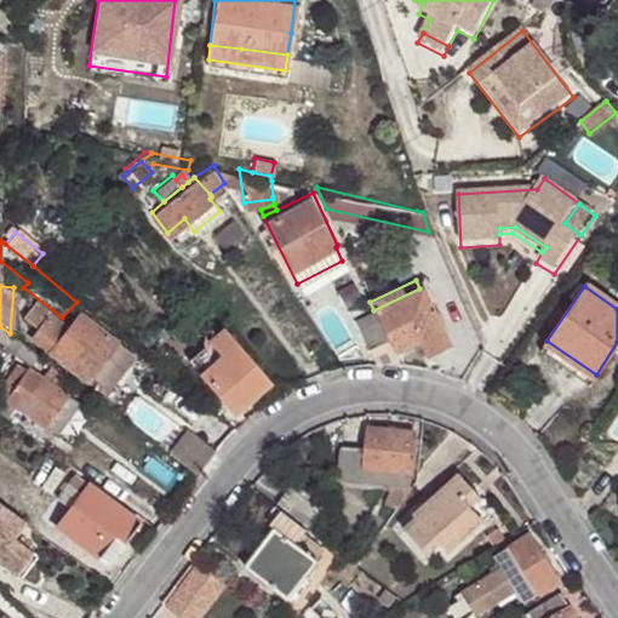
[(419,289),(373,310),(385,338),(394,352),(410,345),(418,341),(424,352),(424,354),(444,344),(419,289)]
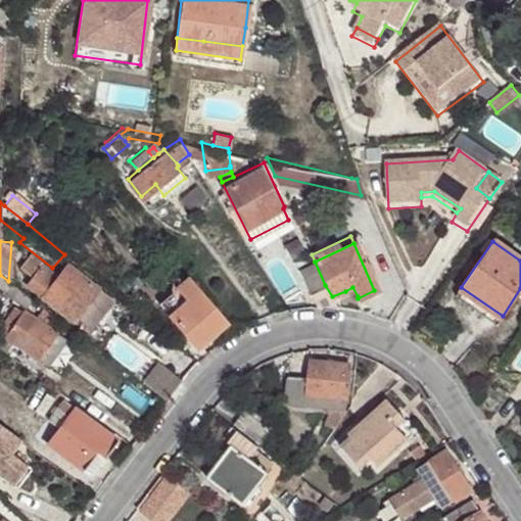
[(32,278),(27,285),(79,328),(106,296),(67,266),(58,277),(32,255),(20,269),(32,278)]
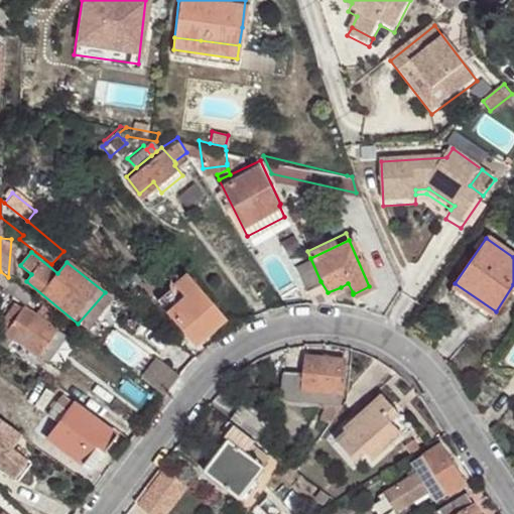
[(320,281),(310,258),(292,266),(304,289),(320,281)]
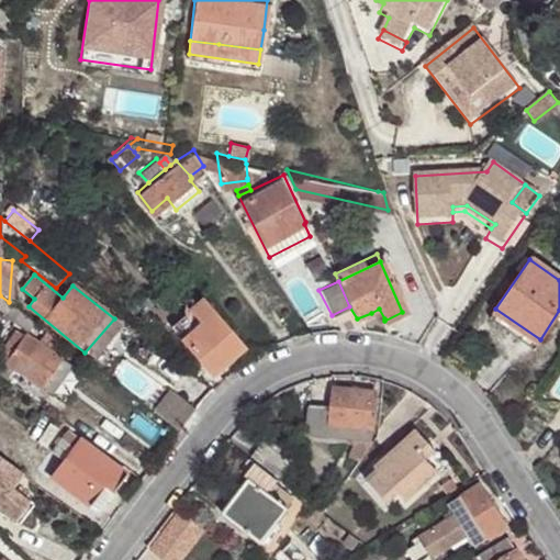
[(0,310),(23,327),(30,318),(9,302),(0,295),(0,310)]
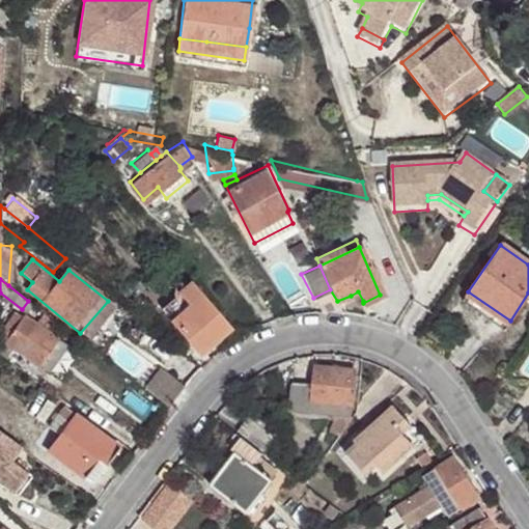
[(172,324),(199,299),(188,286),(161,310),(172,324)]
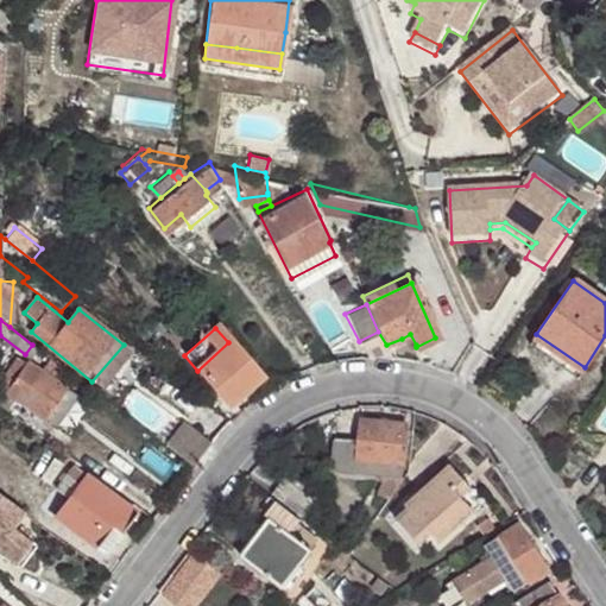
[(410,334),(402,339),(408,349),(416,345),(410,334)]
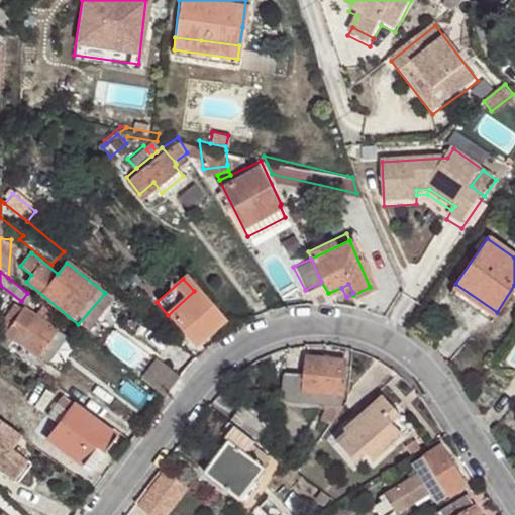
[(497,312),(455,284),(448,293),(491,321),(497,312)]
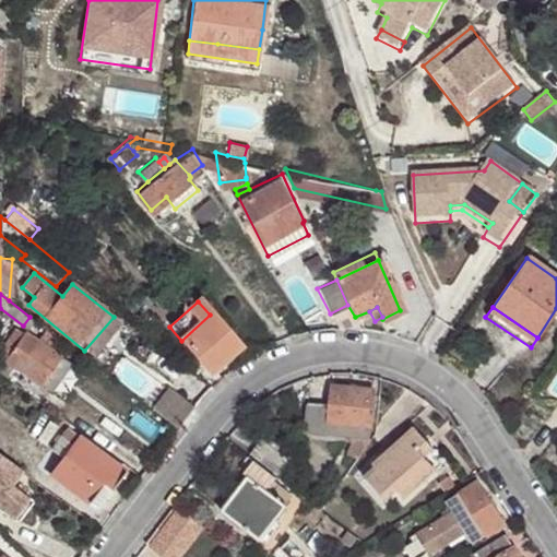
[(236,345),(210,315),(181,341),(208,370),(236,345)]
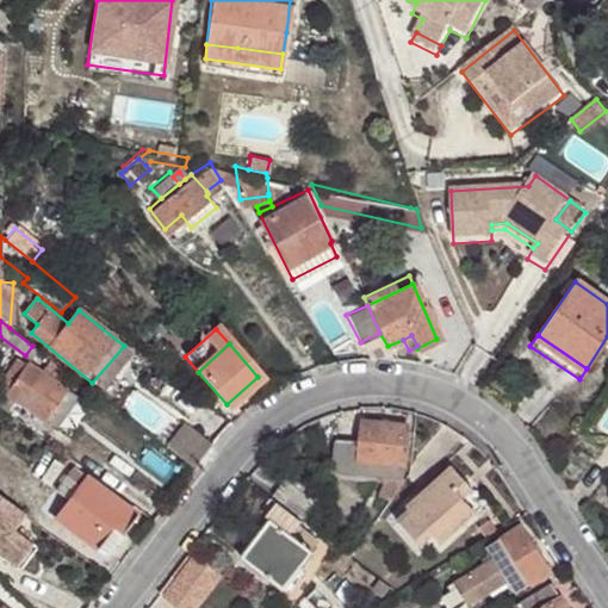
[(4,374),(0,379),(0,409),(10,416),(17,404),(37,420),(39,417),(49,426),(70,398),(60,390),(61,389),(26,363),(24,364),(16,358),(4,374)]
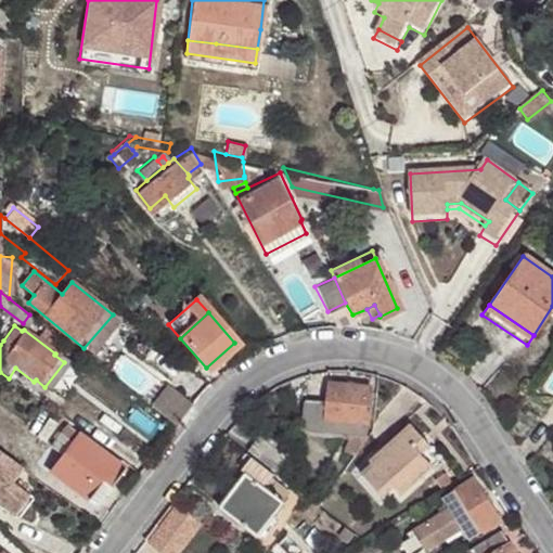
[(326,402),(325,420),(365,423),(369,388),(329,385),(326,402)]
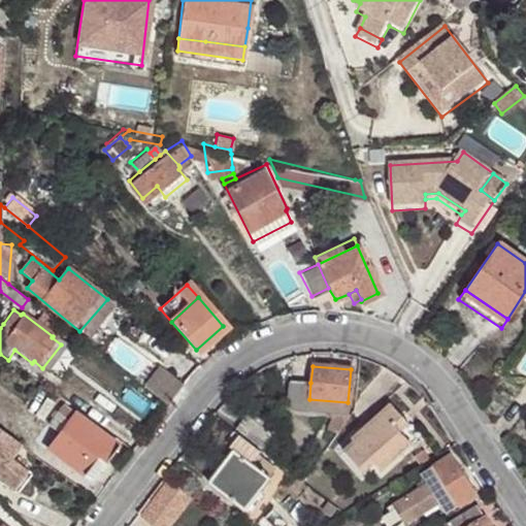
[(154,369),(141,385),(165,403),(177,387),(154,369)]
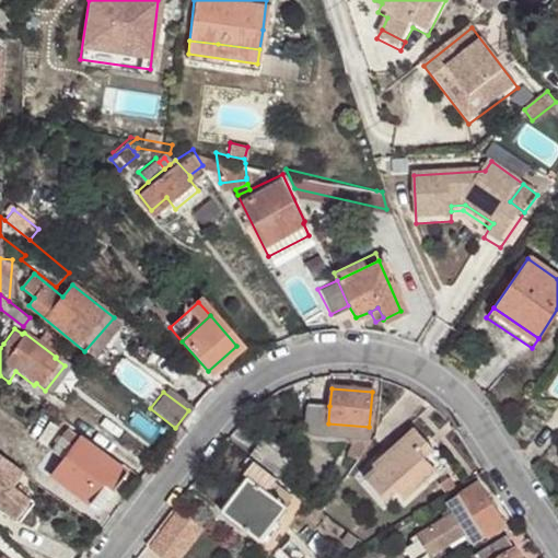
[(304,436),(327,437),(328,423),(329,406),(307,404),(304,436)]
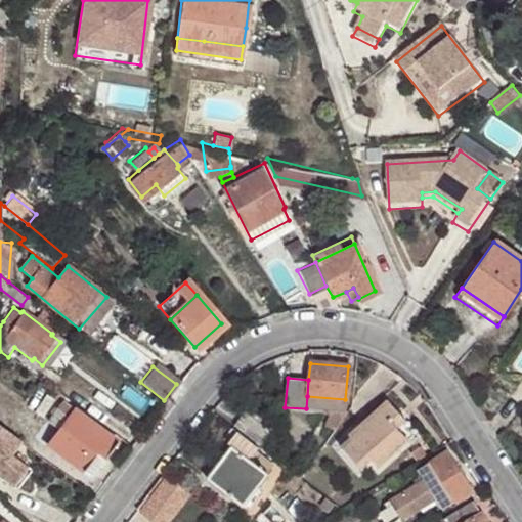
[(306,408),(330,409),(343,410),(345,399),(307,396),(306,408)]
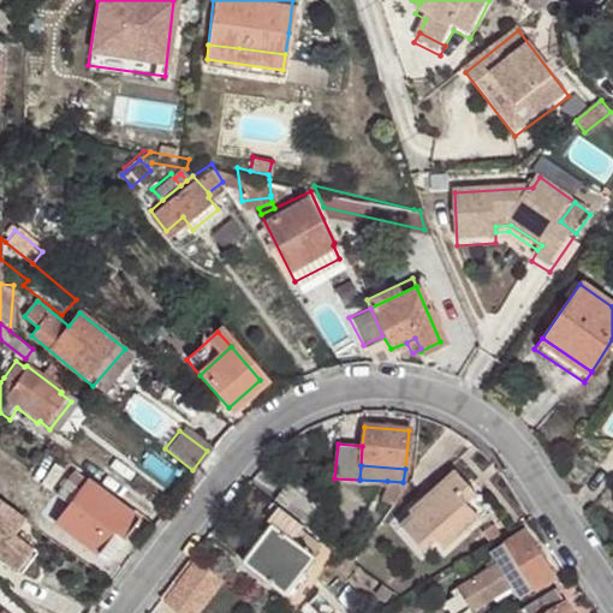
[(466,483),(452,469),(408,510),(411,513),(398,524),(422,548),(433,539),(440,546),(477,513),(463,499),(457,492),(466,483)]
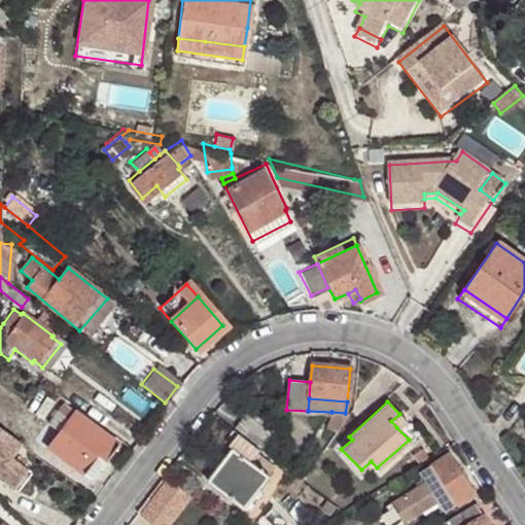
[(115,445),(59,403),(45,421),(59,430),(45,448),(89,481),(115,445)]
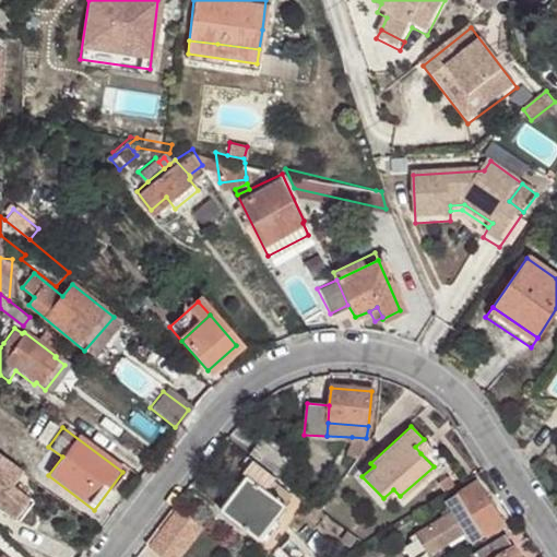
[(249,454),(276,475),(292,455),(263,436),(249,454)]
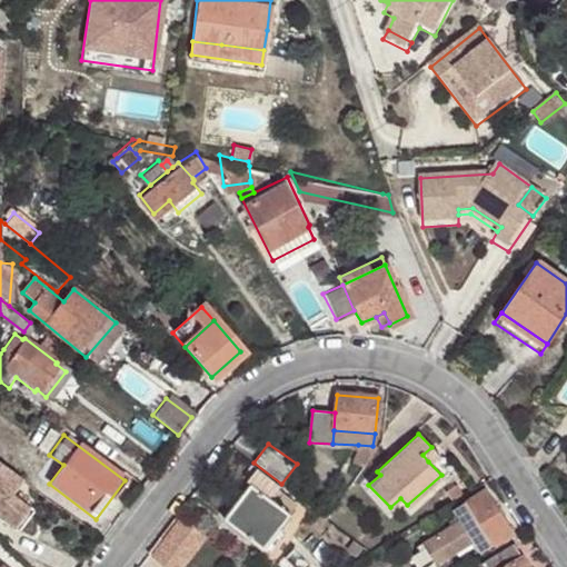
[(350,460),(361,466),(376,446),(372,446),(358,445),(350,460)]
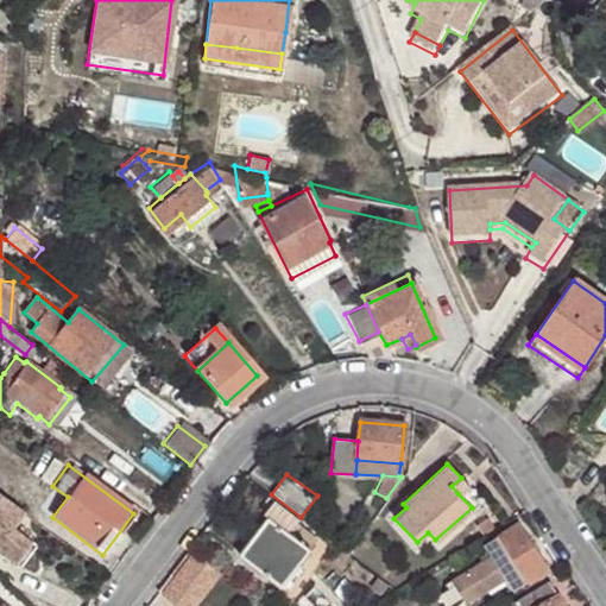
[(467,485),(461,478),(452,486),(458,493),(467,485)]
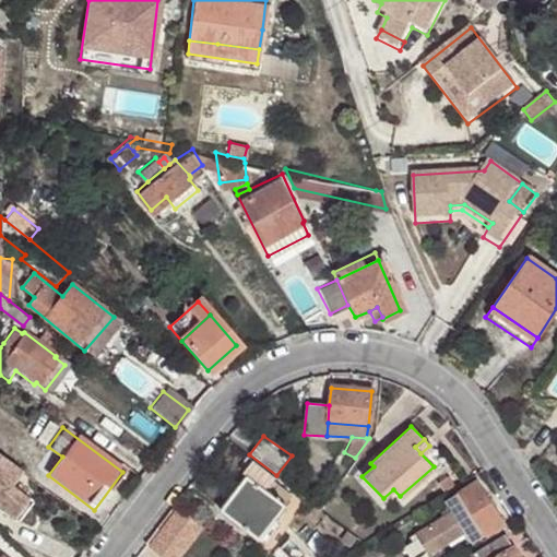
[(237,477),(243,480),(246,476),(264,488),(275,475),(252,458),(237,477)]
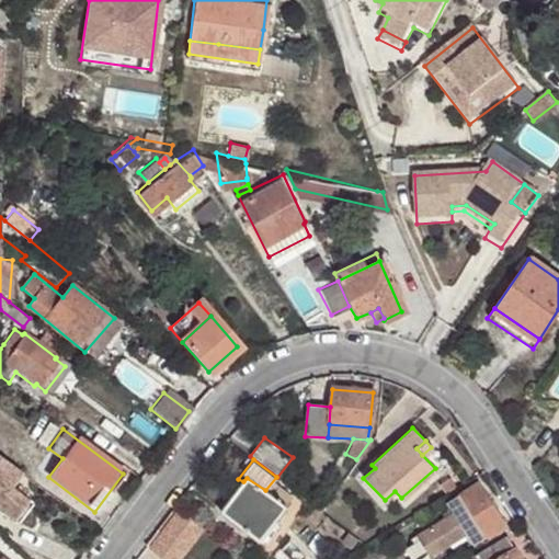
[(15,472),(0,460),(0,513),(9,520),(25,499),(8,485),(15,472)]
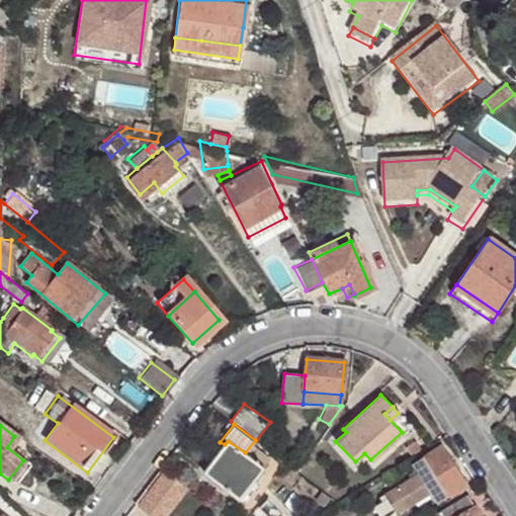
[(405,446),(411,454),(419,449),(413,440),(405,446)]
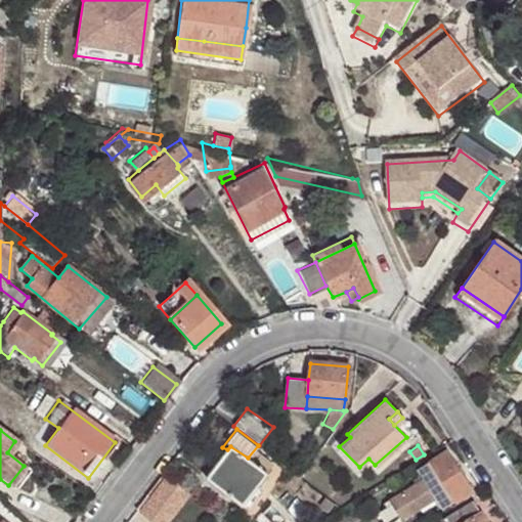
[(230,446),(227,449),(205,479),(243,507),(268,473),(248,458),(230,446)]
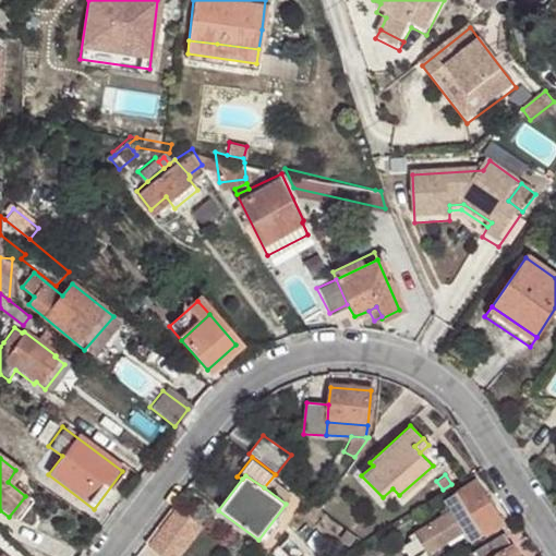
[(498,521),(472,479),(443,498),(448,508),(414,530),(427,551),(461,529),(470,539),(498,521)]
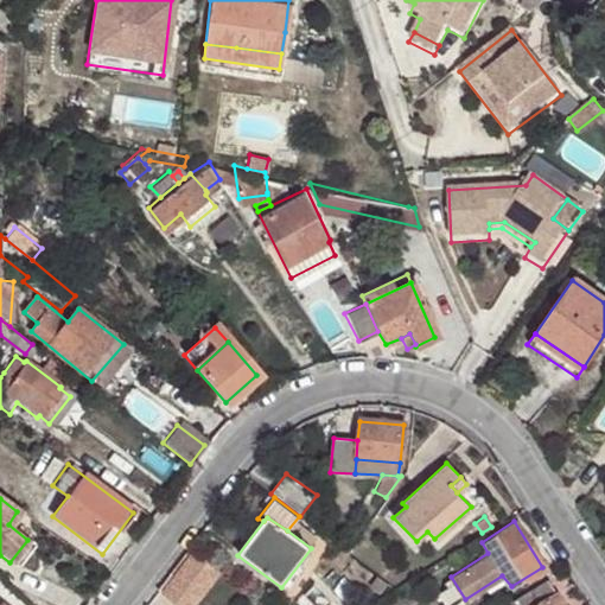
[(195,552),(163,592),(179,604),(189,604),(218,568),(195,552)]
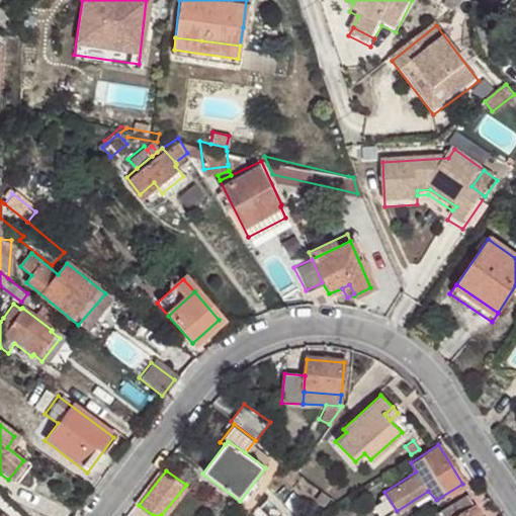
[(436,512),(437,515),(454,515),(471,505),(464,493),(436,512)]
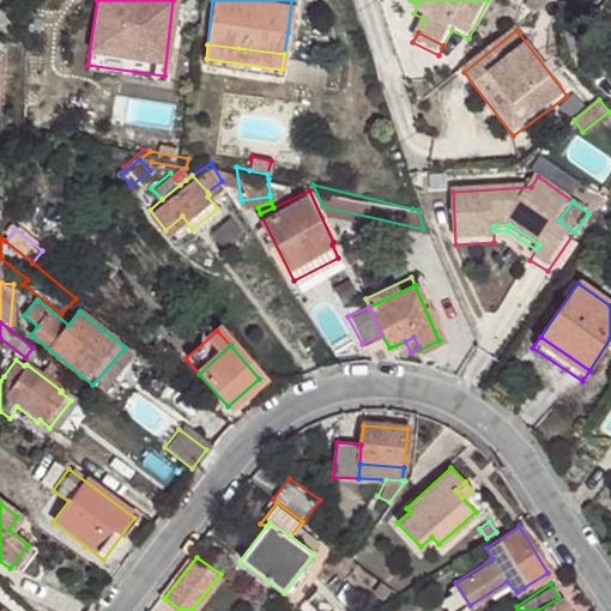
[(567,610),(558,598),(538,610),(567,610)]
